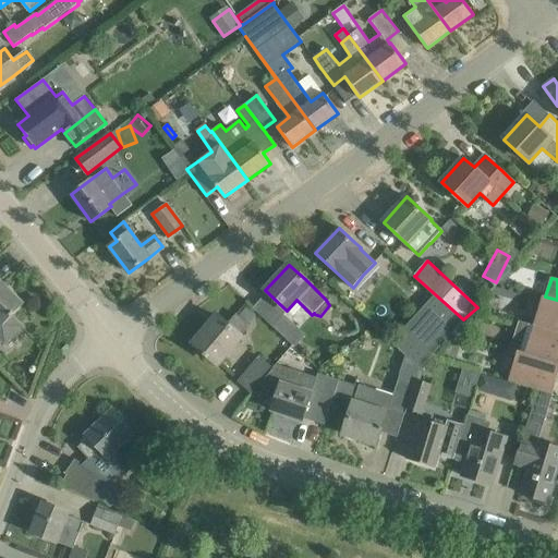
[(0,330),(9,339),(4,343),(5,344),(23,327),(12,316),(23,304),(0,281),(0,330)]
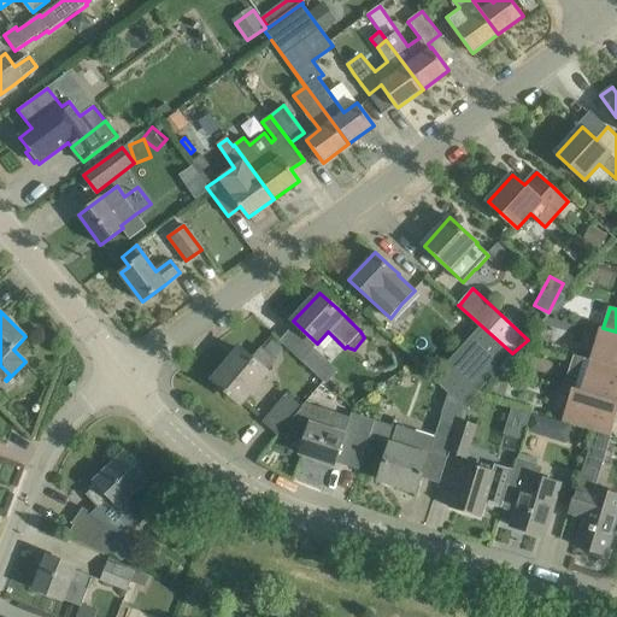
[(512,353),(480,325),(434,378),(464,407),(512,353)]
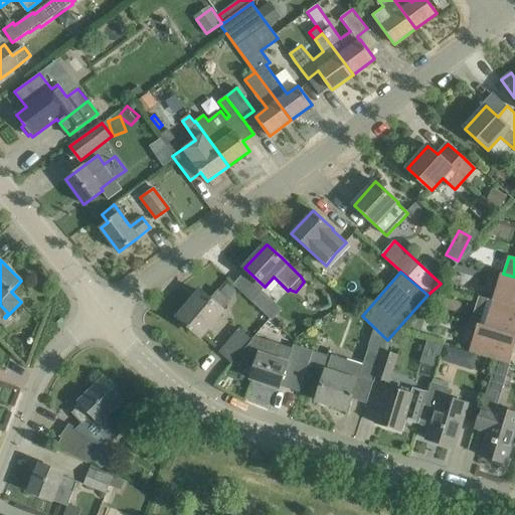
[(514,277),(503,274),(501,273),(492,301),(514,308),(514,277)]
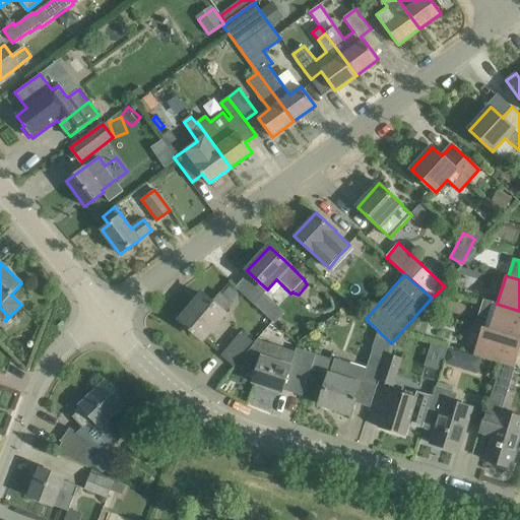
[(285,313),(252,281),(242,293),(275,323),(285,313)]
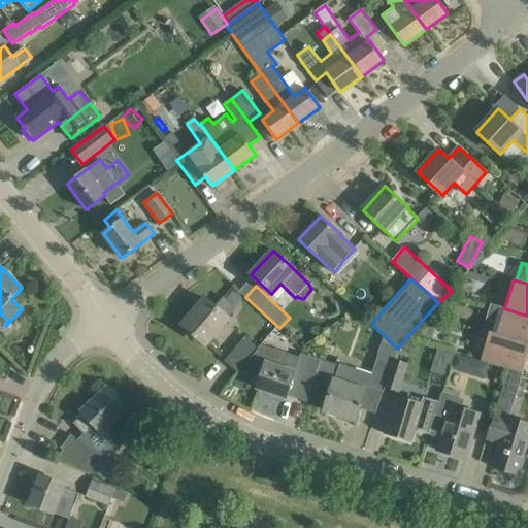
[(206,344),(219,329),(236,307),(224,297),(216,306),(207,299),(198,310),(197,309),(183,325),(194,334),(192,336),(196,338),(197,337),(206,344)]
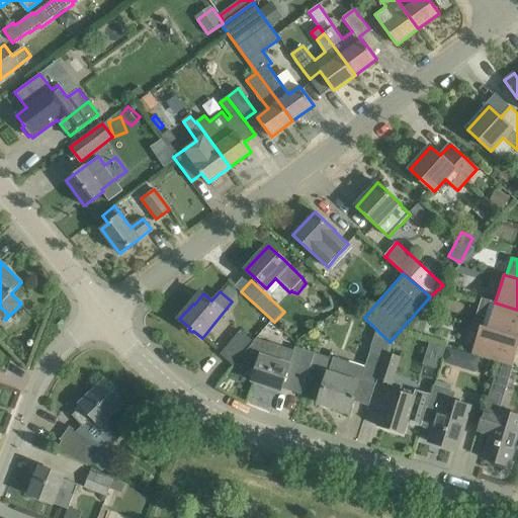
[(517,310),(495,303),(482,298),(473,324),(481,326),(487,328),(517,338),(517,310)]
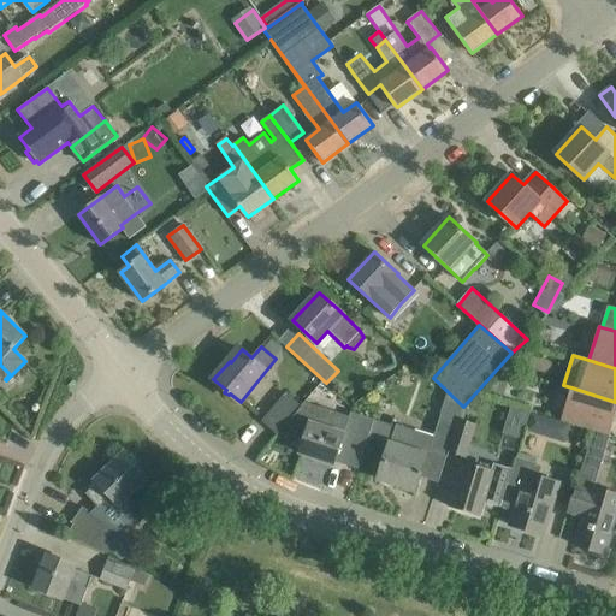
[(615,402),(579,391),(579,390),(572,388),(562,420),(610,434),(615,414),(615,402)]
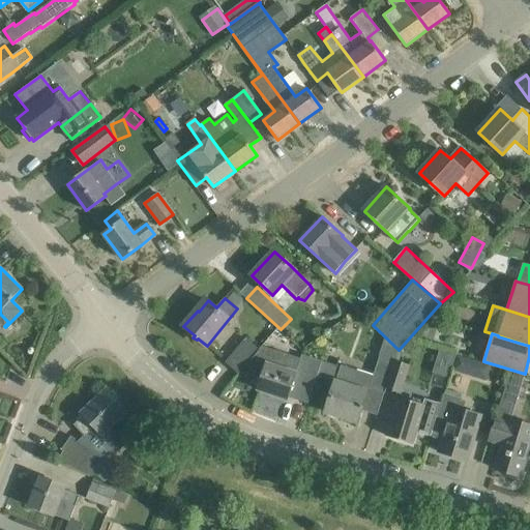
[(253,360),(261,350),(246,339),(226,363),(240,376),(253,360)]
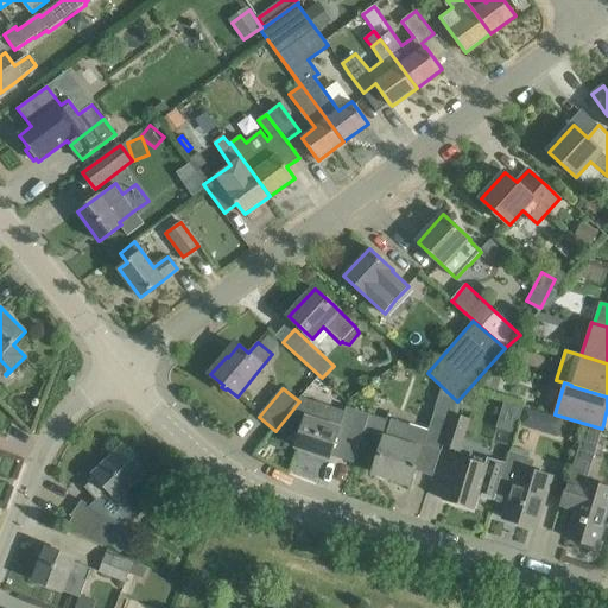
[(457,401),(442,388),(423,450),(439,455),(453,415),(455,415),(457,401)]
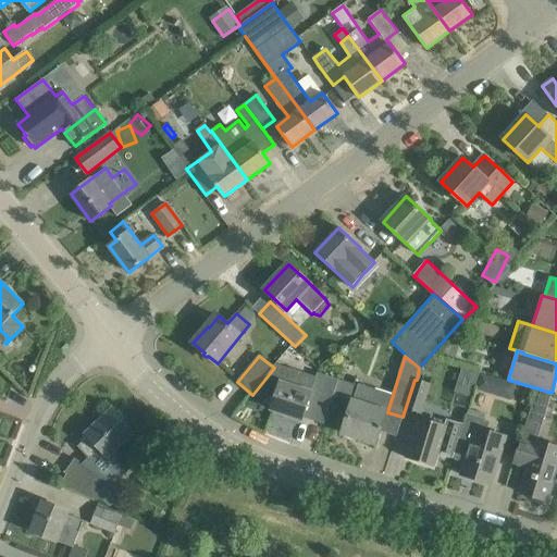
[(316,378),(302,373),(276,364),(274,368),(265,379),(280,383),(271,409),(302,419),(311,393),(316,378)]
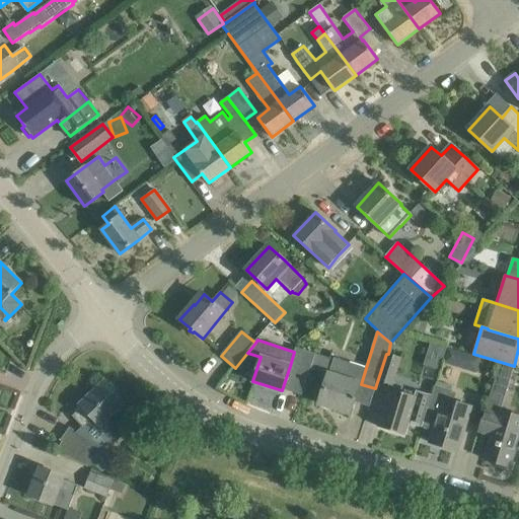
[(448,346),(442,360),(474,373),(479,359),(448,346)]
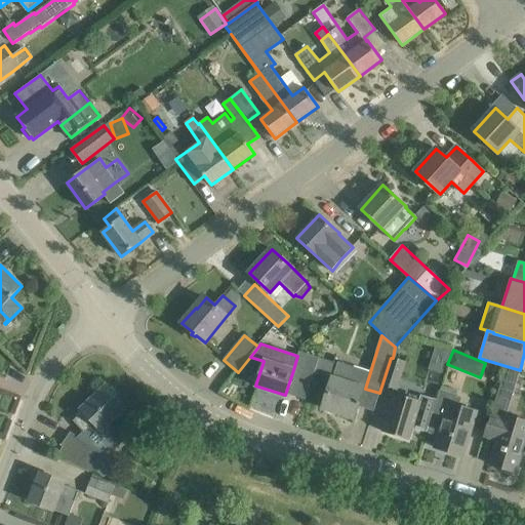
[(314,373),(319,357),(304,353),(296,377),(312,381),(314,373)]
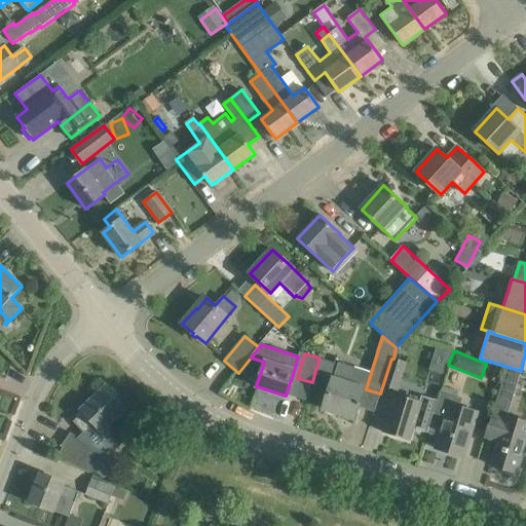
[(339,364),(320,358),(314,374),(333,379),(324,408),(339,413),(341,417),(348,420),(352,418),(355,419),(365,389),(366,389),(371,373),(354,368),(354,369),(339,364)]
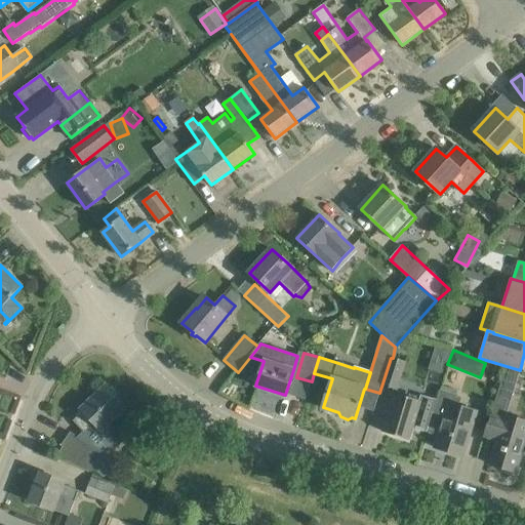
[(404,362),(393,358),(391,358),(379,393),(380,394),(384,387),(395,391),(404,362)]
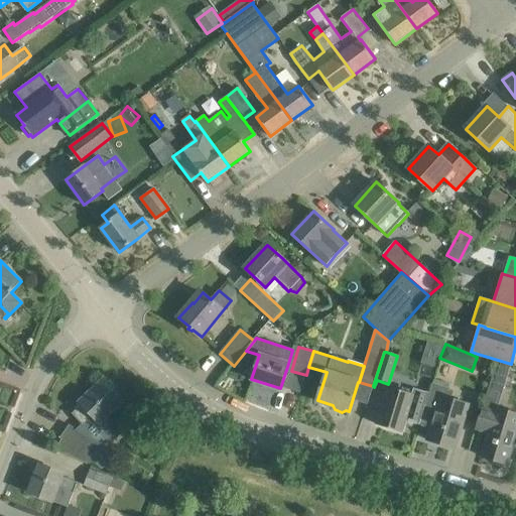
[(124,399),(105,379),(80,403),(82,405),(73,413),(83,424),(92,416),(99,422),(124,399)]
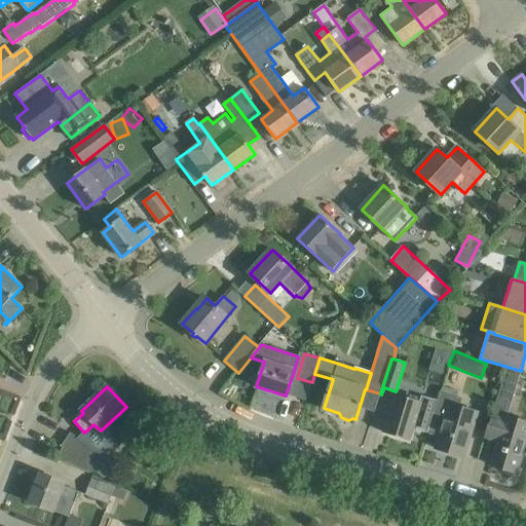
[(457,396),(441,390),(438,401),(427,433),(440,437),(436,448),(463,457),(478,412),(455,405),(457,396)]
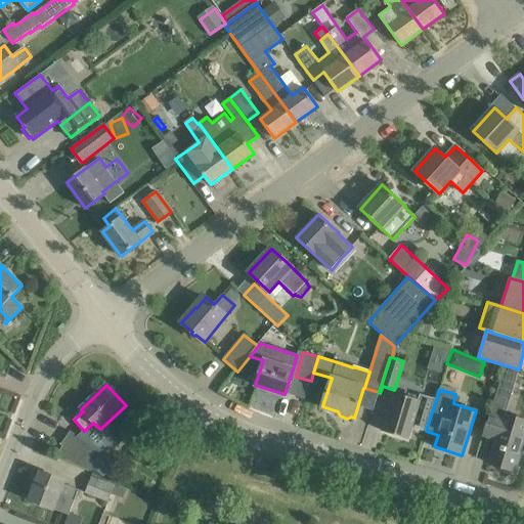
[(419,401),(391,393),(385,415),(388,416),(383,431),(407,439),(411,427),(426,431),(436,399),(421,394),(419,401)]
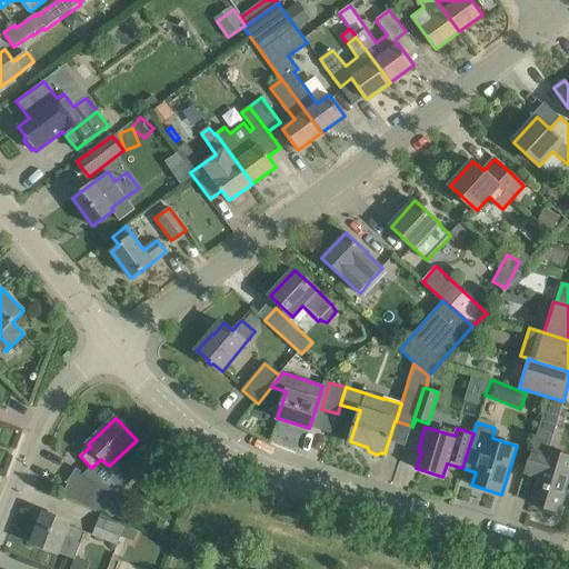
[(568,478),(568,457),(553,452),(547,450),(546,455),(531,449),(525,472),(539,477),(531,503),(559,512),(568,478)]
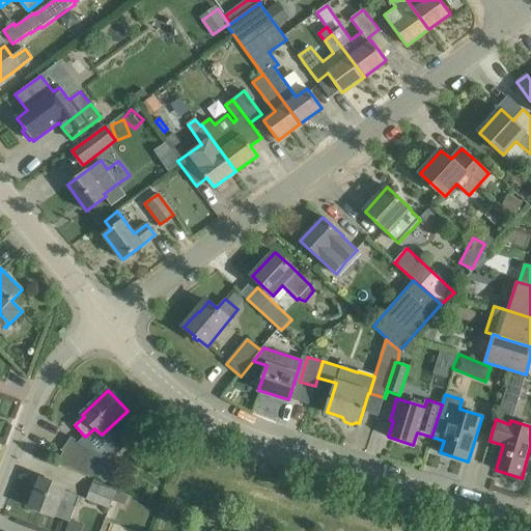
[(92,477),(104,460),(72,438),(61,451),(63,453),(58,464),(92,477)]
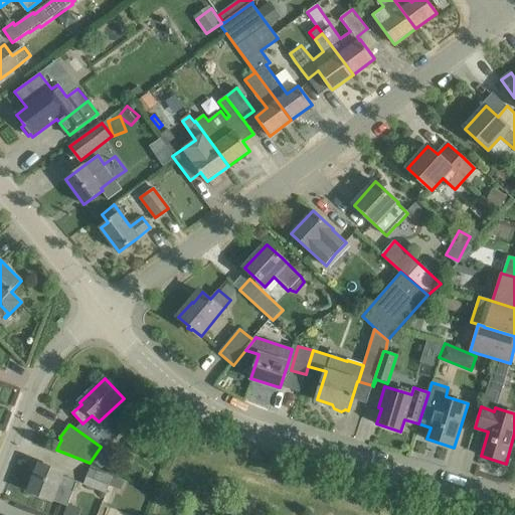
[(63,472),(58,471),(39,463),(28,492),(67,507),(77,482),(62,476),(63,472)]
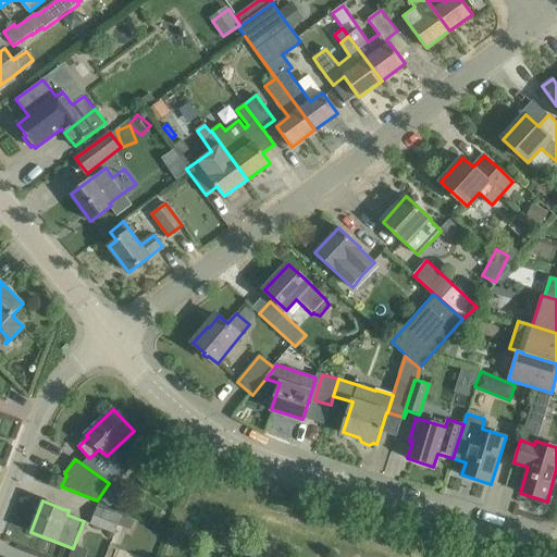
[(97,507),(90,524),(115,533),(118,525),(132,530),(135,520),(97,507)]
